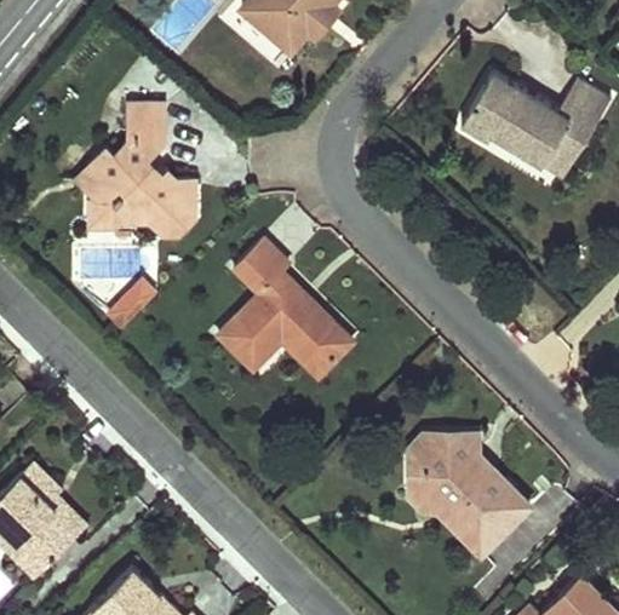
[(253,0),(246,9),(296,52),(315,30),(338,4),(340,0),(253,0)]
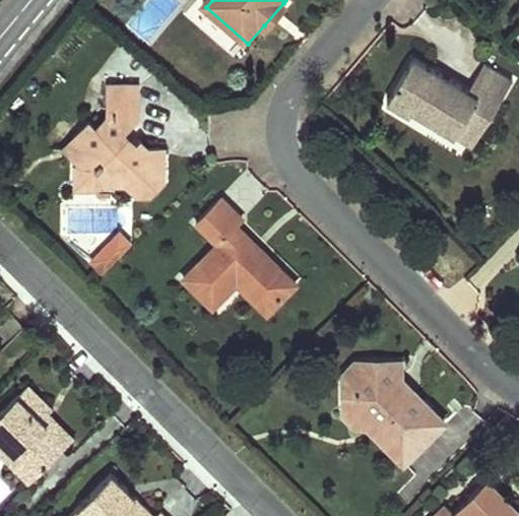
[(186,14),(232,58),(244,44),(199,1),(186,14)]
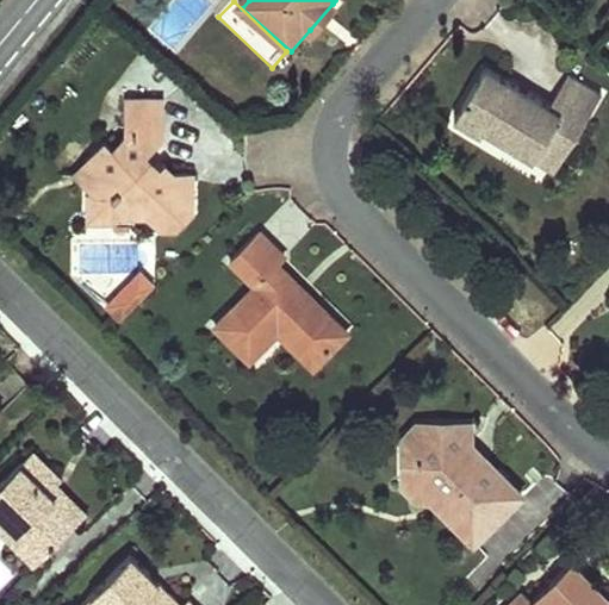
[(333,4),(310,30),(317,37),(340,11),(333,4)]
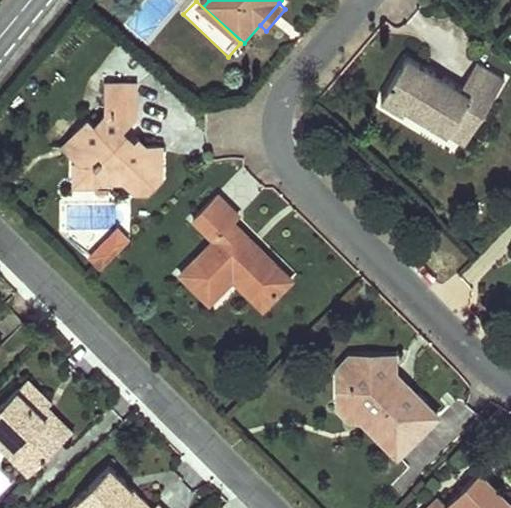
[(409,58),(380,104),(401,117),(405,111),(448,138),(464,112),(481,123),(506,83),(477,65),(462,90),(409,58)]
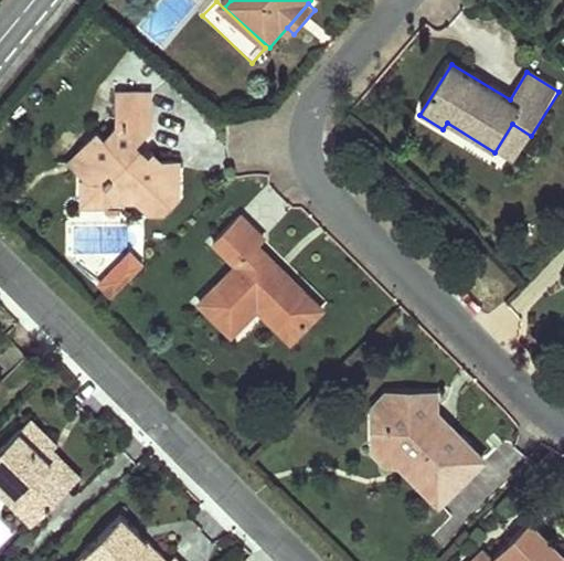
[(151,128),(151,94),(115,93),(115,127),(106,136),(98,129),(80,148),(88,155),(88,178),(88,180),(110,180),(109,198),(141,199),(153,212),(167,211),(182,198),(180,160),(160,160),(153,151),(149,156),(146,152),(140,157),(130,147),(135,143),(151,128)]
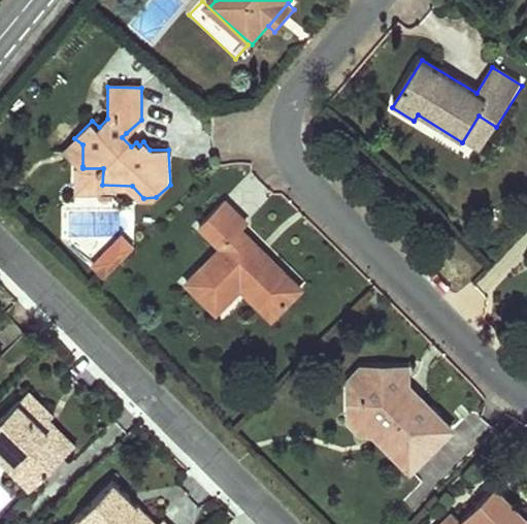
[(479,116),(462,142),(480,155),(496,127),(479,116)]
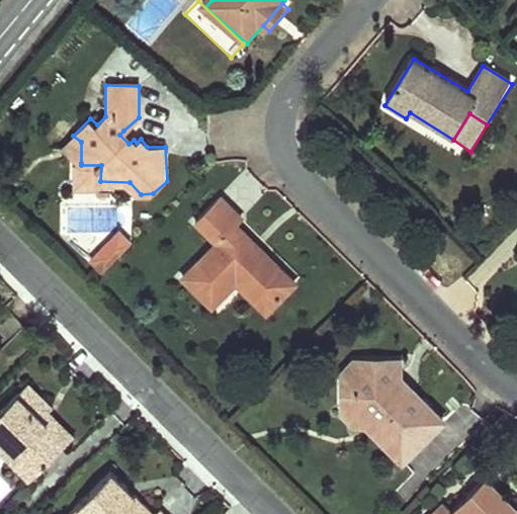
[(134,140),(123,131),(119,135),(128,144),(134,140)]
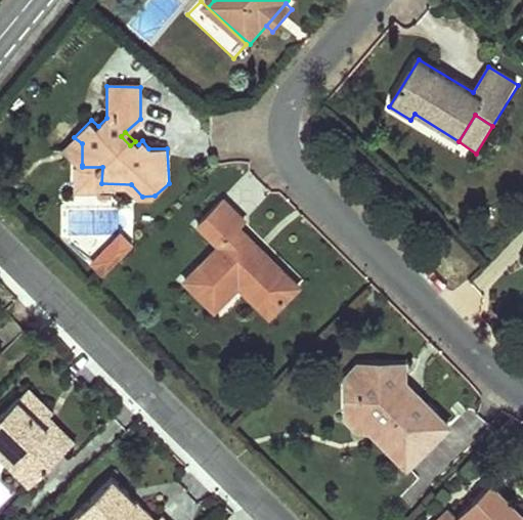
[(82,143),(74,137),(63,147),(82,165),(82,143)]
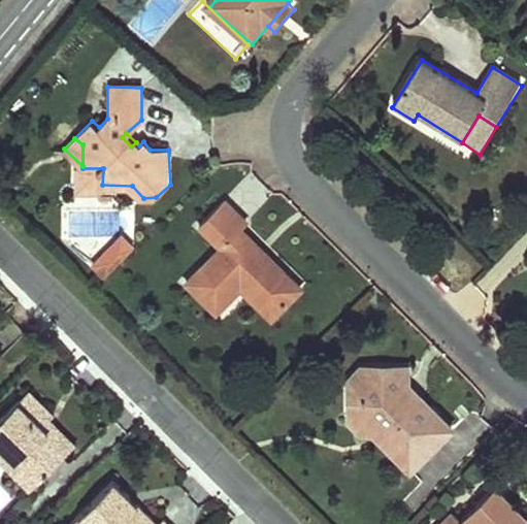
[(83,168),(74,168),(75,190),(102,192),(102,185),(103,168),(83,168)]
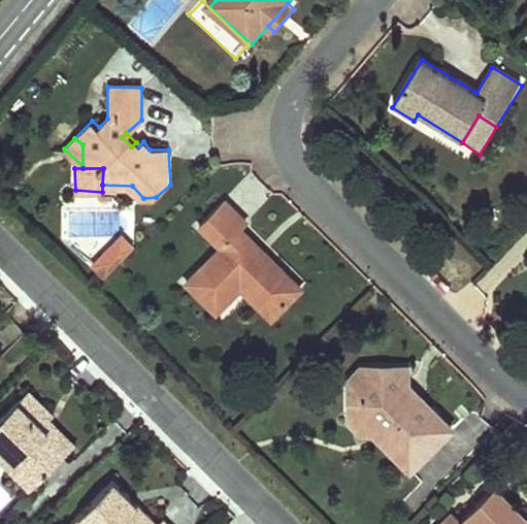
[(222,248),(187,283),(216,312),(240,287),(248,279),(278,310),(300,289),(267,256),(263,260),(253,250),(258,246),(242,229),(246,224),(224,201),(200,225),(222,248)]
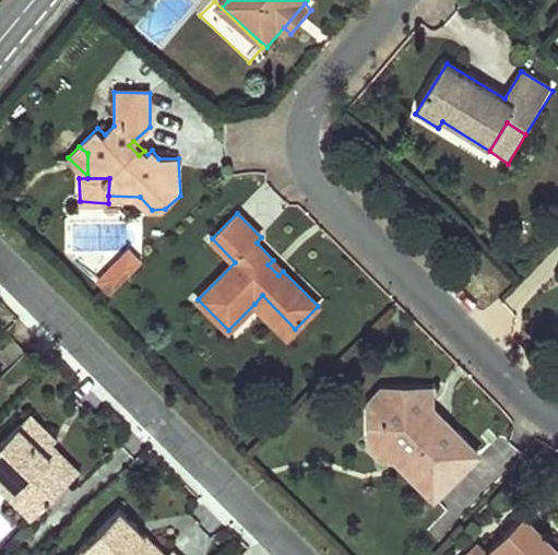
[(99,283),(111,295),(143,266),(131,252),(99,283)]
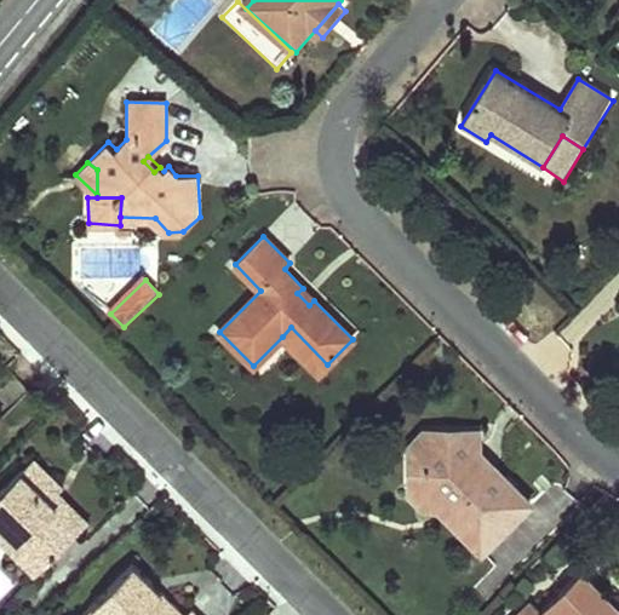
[(314,300),(303,288),(297,293),(309,305),(314,300)]
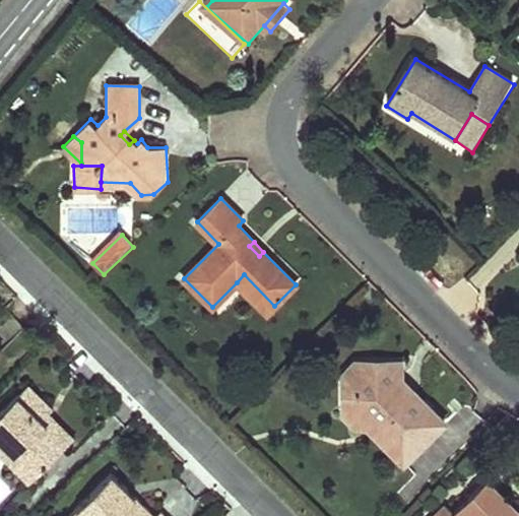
[(274,306),(244,274),(237,282),(267,314),(274,306)]
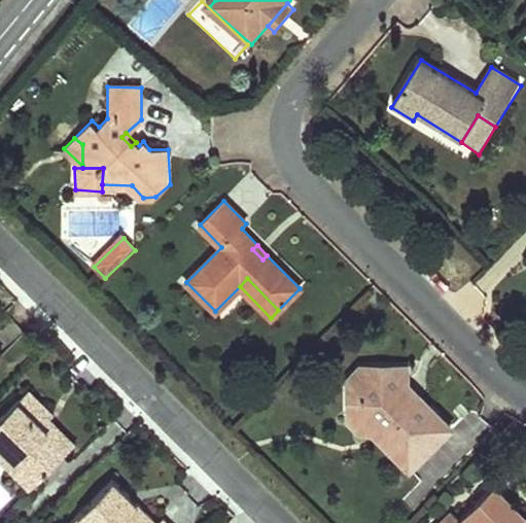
[(380,438),(411,468),(450,429),(420,397),(416,402),(408,392),(408,386),(408,367),(360,368),(359,420),(376,419),(387,429),(380,438)]
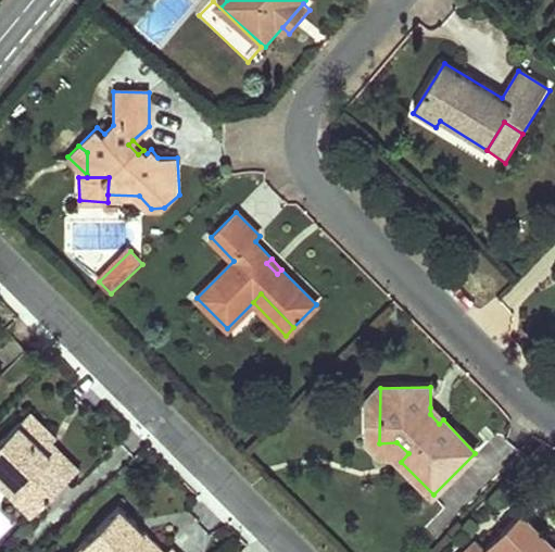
[(395,456),(401,462),(408,453),(396,442),(379,443),(380,388),(366,401),(368,443),(381,459),(395,456)]
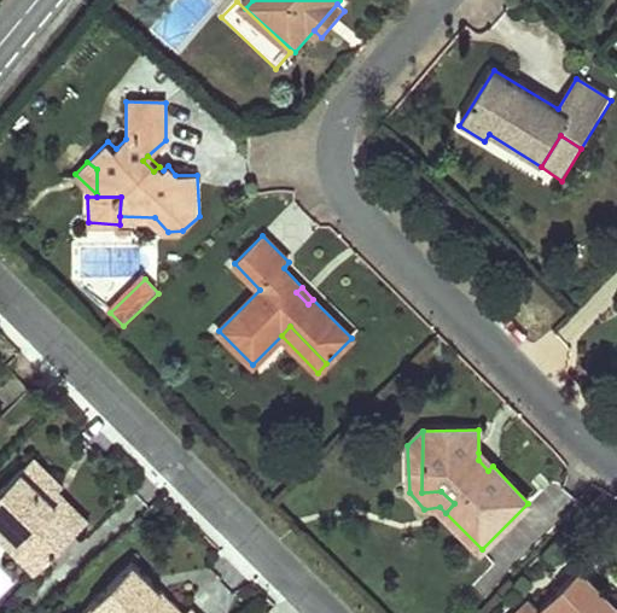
[(488,471),(493,466),(478,453),(478,460),(488,471)]
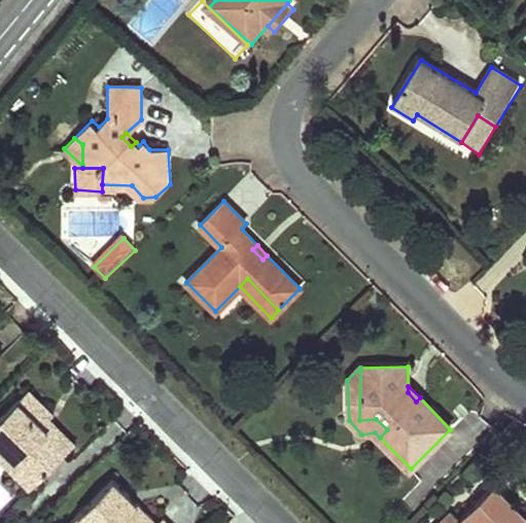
[(33,396),(0,427),(0,445),(21,465),(11,475),(33,495),(71,457),(45,431),(54,422),(57,420),(33,396)]
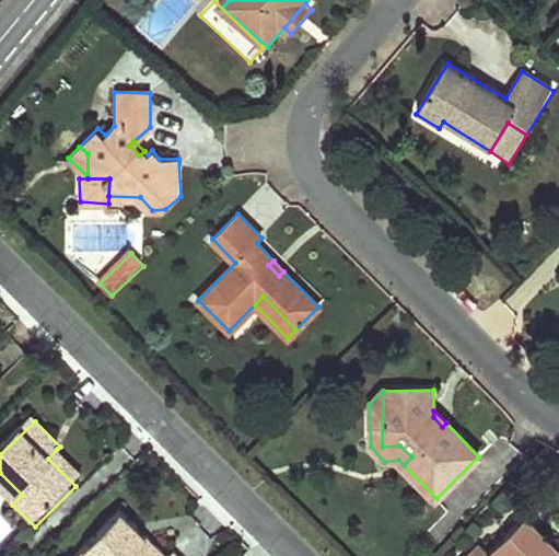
[(48,459),(76,486),(85,477),(57,449),(48,459)]
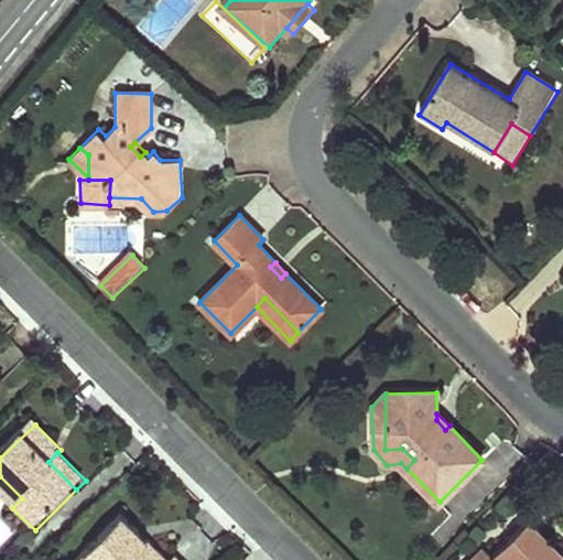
[(22,498),(0,476),(0,495),(12,508),(22,498)]
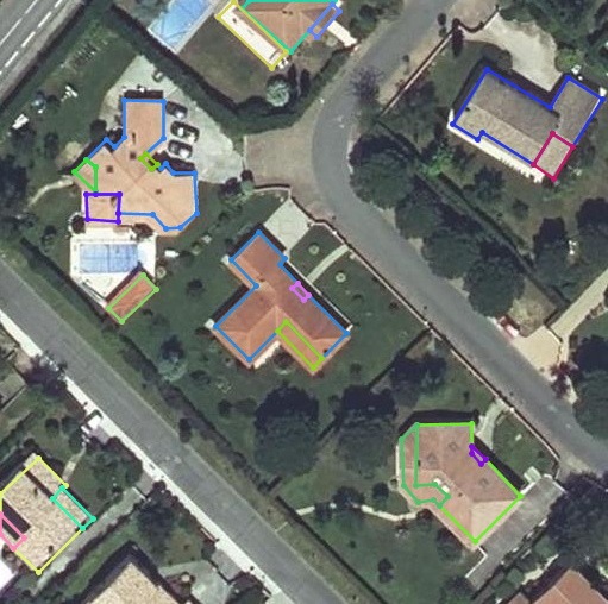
[(135,559),(89,603),(180,603),(164,587),(158,592),(149,583),(154,578),(135,559)]
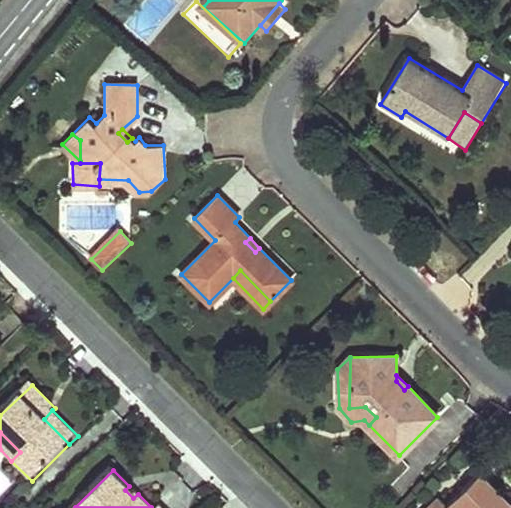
[(510,504),(478,471),(444,505),(437,498),(427,507),(510,507),(510,504)]
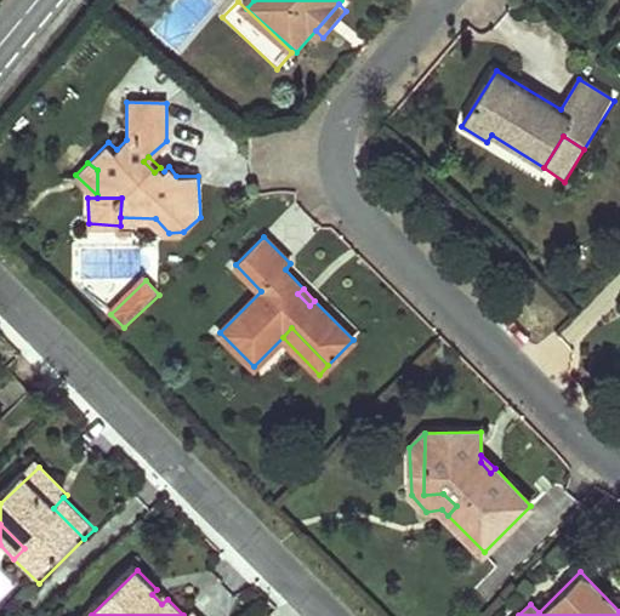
[(157,589),(152,594),(161,604),(168,599),(157,589)]
